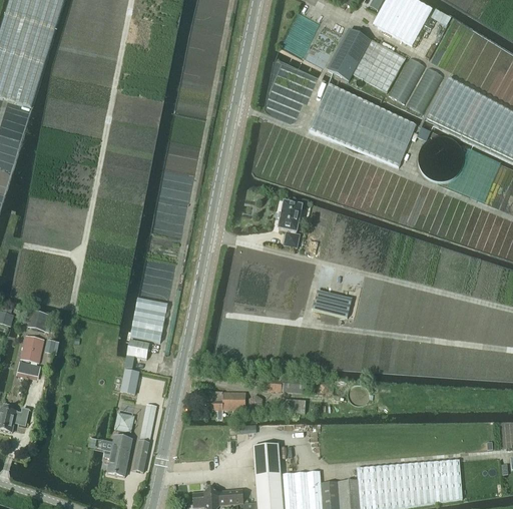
[(8,0),(0,27),(0,95),(30,105),(63,0),(8,0)]
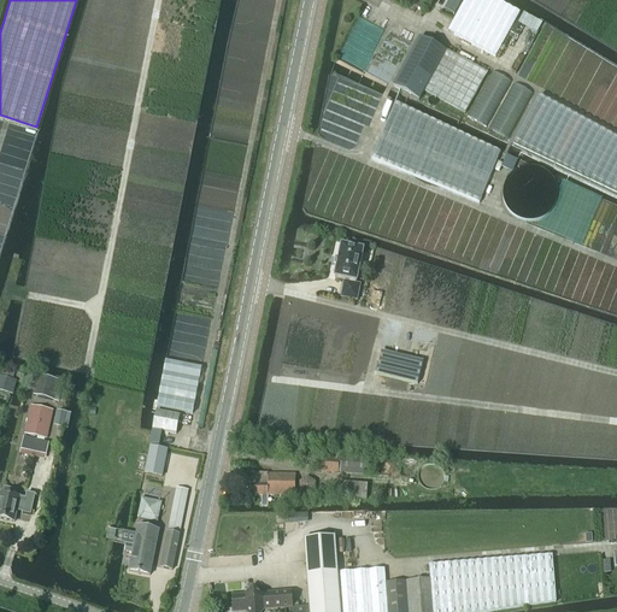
[(463,0),(447,28),(495,54),(519,10),(501,0),(463,0)]
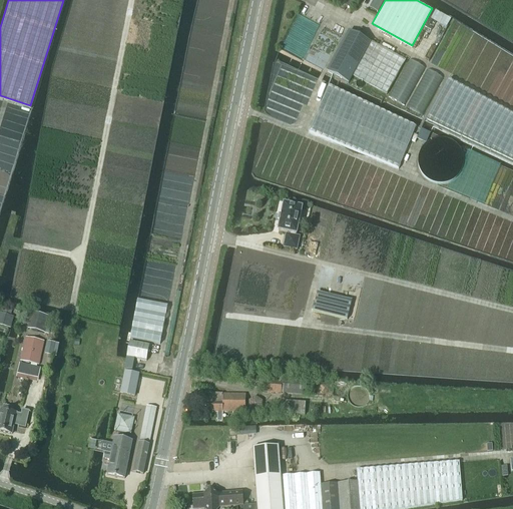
[(348,79),(352,73),(386,92),(405,58),(370,39),(349,28),(327,68),(348,79)]
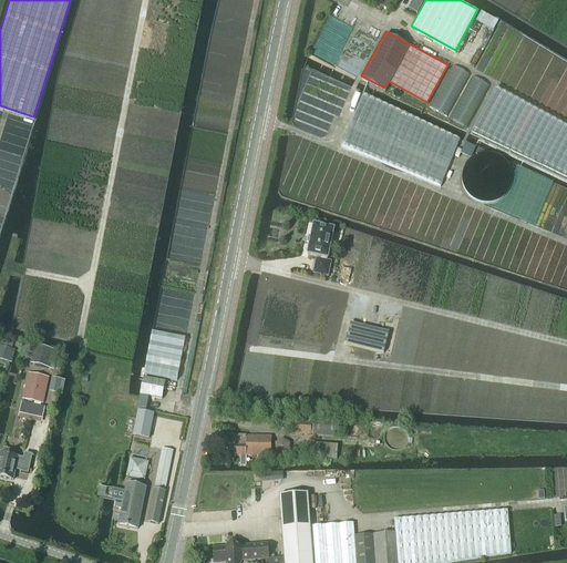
[(452,62),(429,103),(446,113),(470,72),(452,62)]
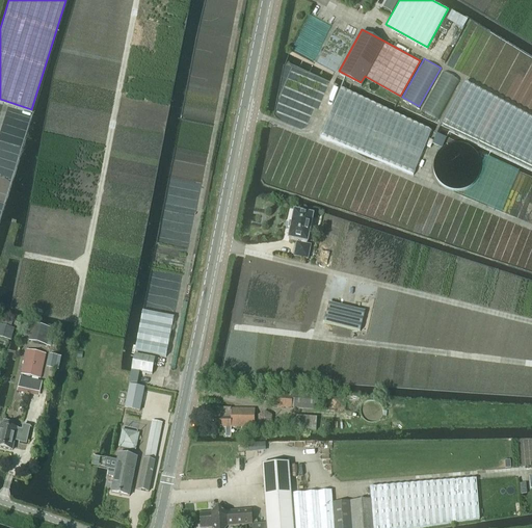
[(443,68),(421,107),(437,116),(459,77),(443,68)]
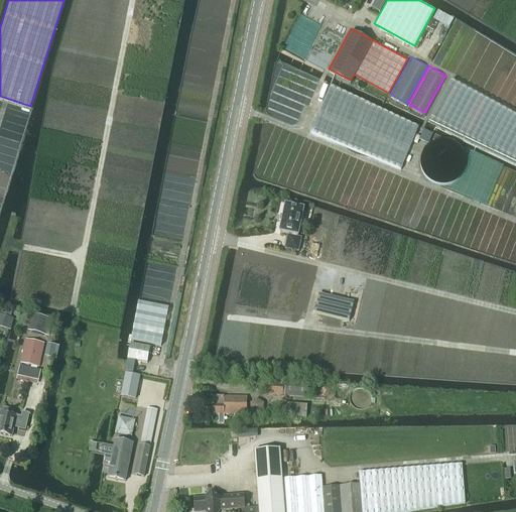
[(428,119),(515,159),(515,112),(450,77),(428,119)]
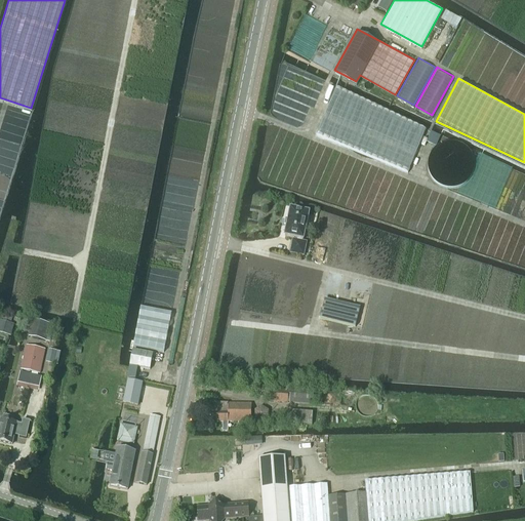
[(316,132),(408,170),(426,127),(352,92),(336,85),(316,132)]
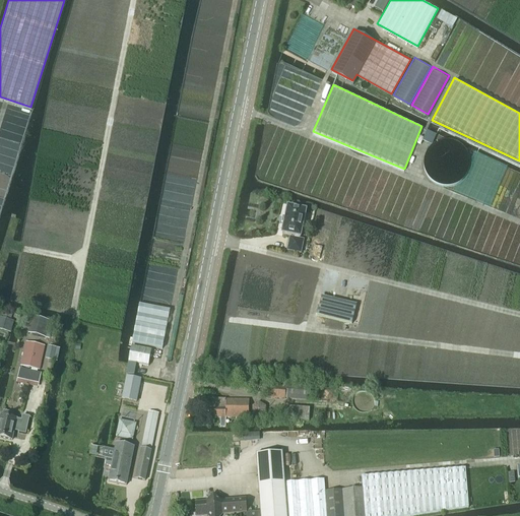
[(428,128),(424,137),(429,139),(433,130),(428,128)]
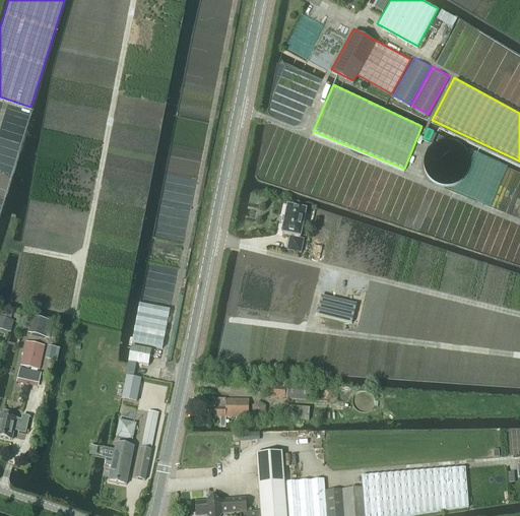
[(465,163),(465,158),(465,155),(464,152),(463,148),(460,145),(458,144),(455,141),(452,140),(448,139),(443,140),(440,140),(437,142),(433,144),(431,147),(429,151),(428,154),(427,158),(428,163),(429,166),(430,169),(432,172),(435,174),(438,176),(442,178),(445,178),(449,178),(453,177),(456,176),(460,173),(462,170),(464,166),(465,163)]
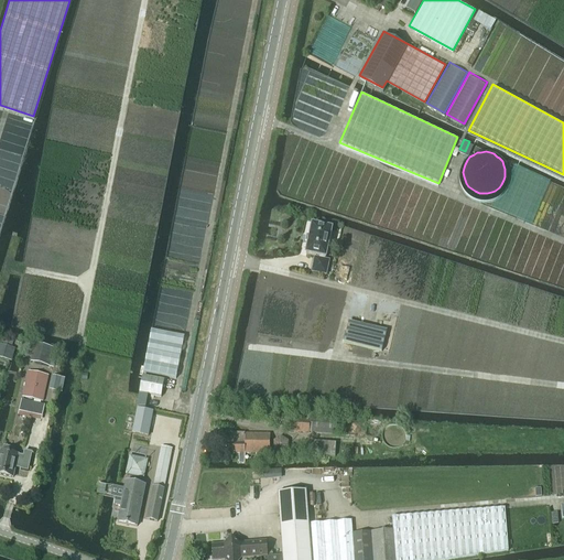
[(306,232),(305,239),(308,239),(305,250),(318,254),(318,255),(315,254),(312,269),(326,272),(329,257),(324,256),(325,255),(326,255),(332,225),(312,221),(310,232),(306,232)]
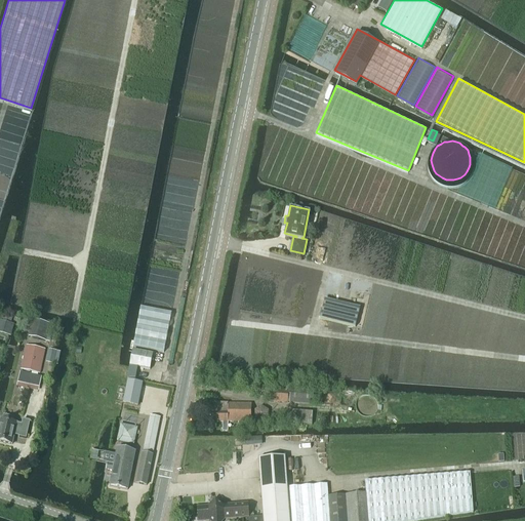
[(319,315),(355,324),(359,305),(324,295),(319,315)]
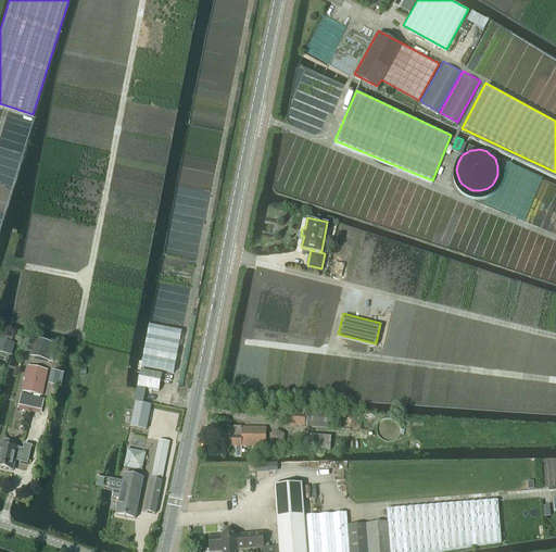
[(141,363),(143,364),(174,369),(181,328),(149,322),(141,363)]
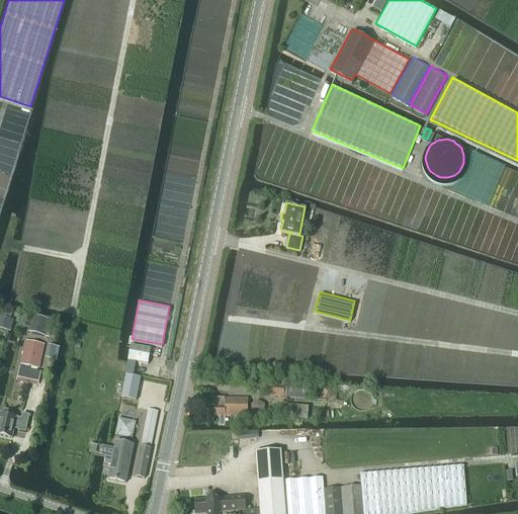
[(32,310),(28,329),(45,333),(50,314),(32,310)]
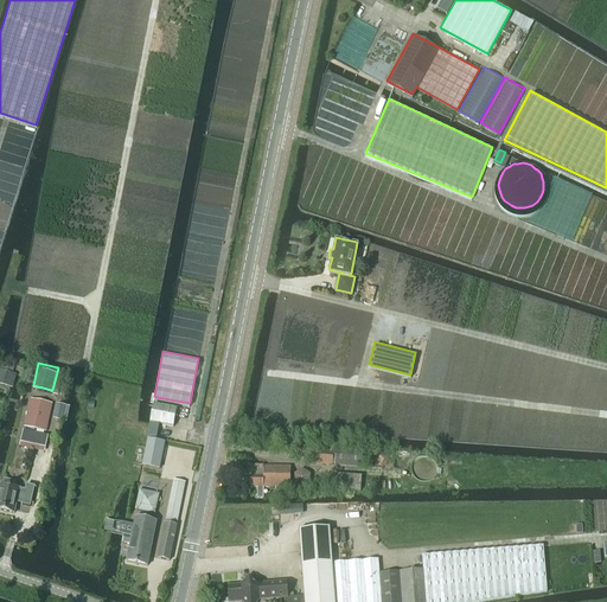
[(12,370),(1,367),(0,373),(0,380),(10,383),(12,370)]
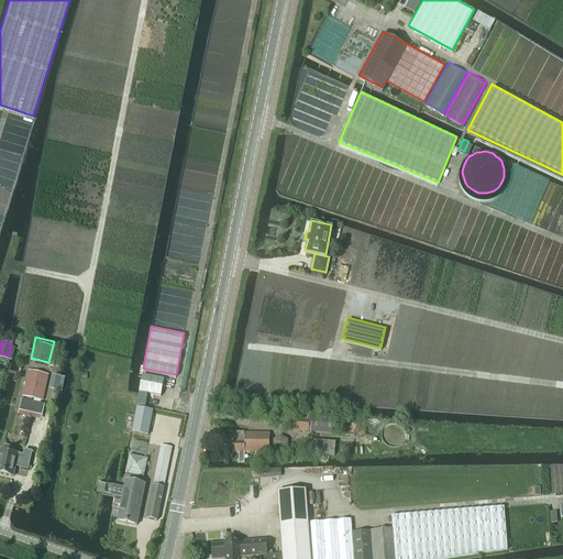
[(29,366),(22,393),(42,397),(48,372),(29,366)]
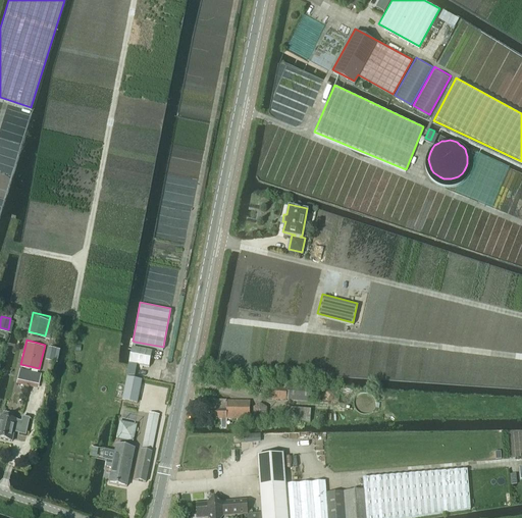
[(132,345),(128,360),(149,364),(152,349),(132,345)]
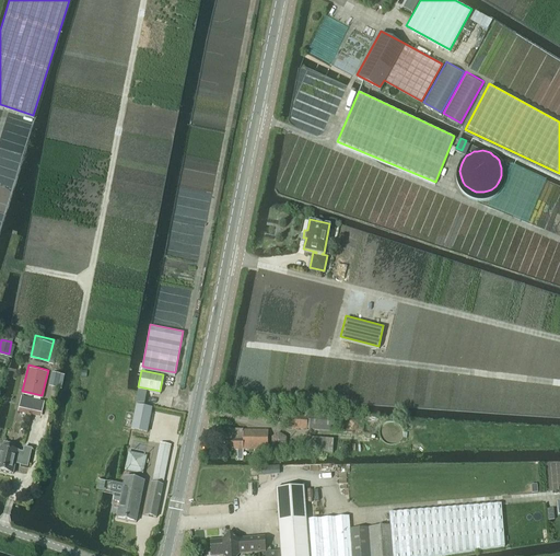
[(56,386),(57,386),(60,372),(58,372),(57,371),(54,371),(50,385),(55,386),(56,386)]
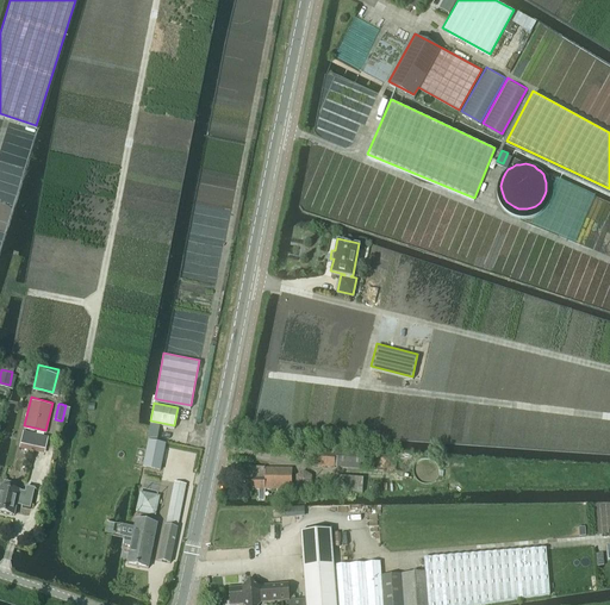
[(47,435),(24,430),(22,441),(45,446),(47,435)]
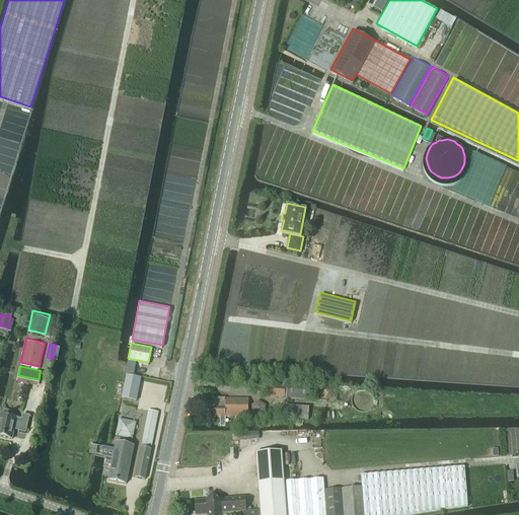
[(127,373),(122,394),(136,397),(140,376),(127,373)]
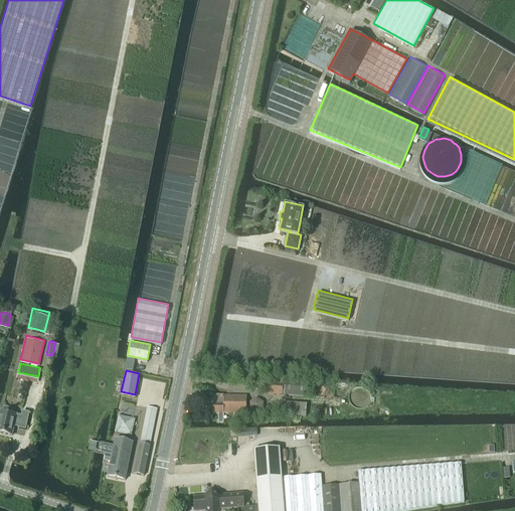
[(308,377),(284,375),(283,378),(264,376),(264,372),(237,371),(237,379),(243,379),(243,384),(264,385),(264,390),(283,391),(307,392),(308,377)]
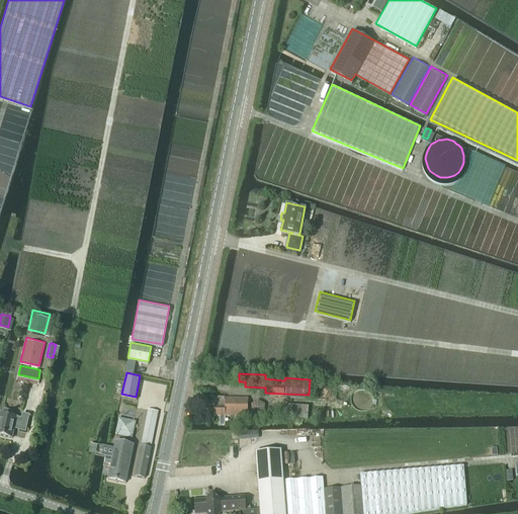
[(206,402),(206,412),(219,413),(219,422),(224,422),(224,420),(224,413),(247,413),(248,395),(207,394),(206,395),(205,396),(205,398),(205,399),(206,401),(206,402)]
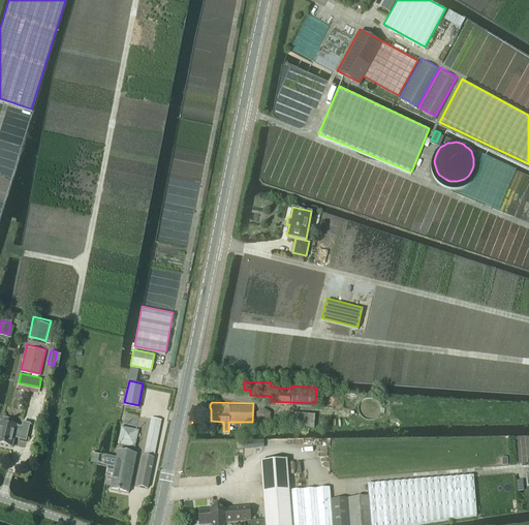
[(256,410),(256,419),(263,423),(271,418),(271,410),(263,406),(256,410)]
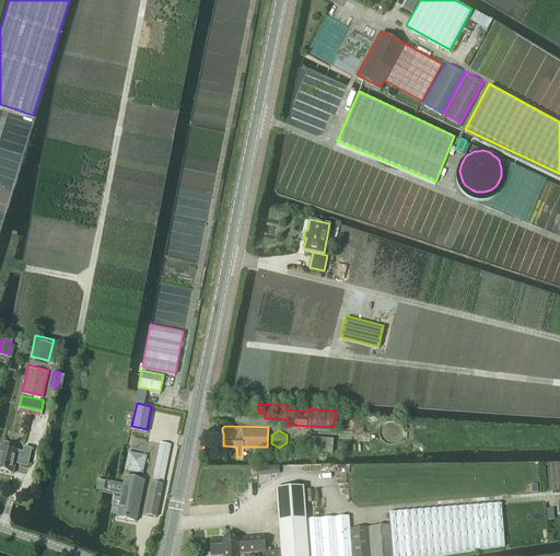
[(308,450),(333,450),(334,437),(308,436),(308,450)]
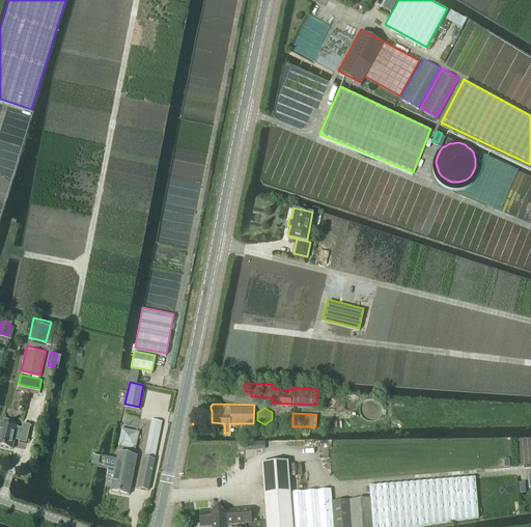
[(0,423),(0,443),(12,446),(15,436),(20,437),(19,439),(26,440),(30,422),(23,421),(22,426),(17,425),(17,424),(11,423),(12,419),(4,417),(3,421),(1,421),(0,423)]
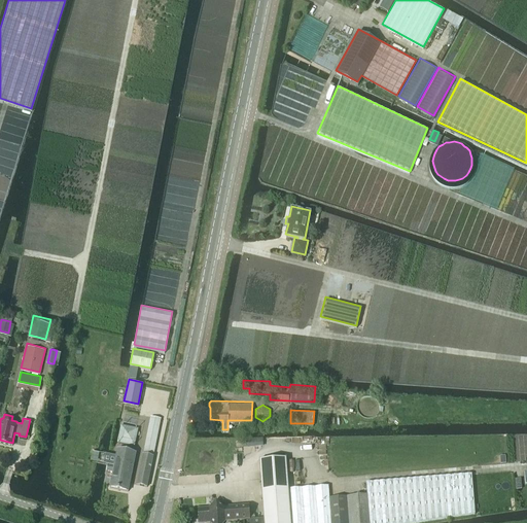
[(118,441),(135,444),(139,426),(123,423),(118,441)]
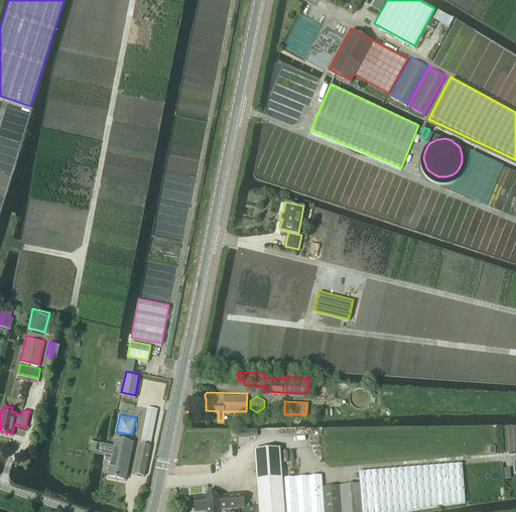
[(144,417),(140,441),(150,443),(153,430),(155,419),(144,417)]
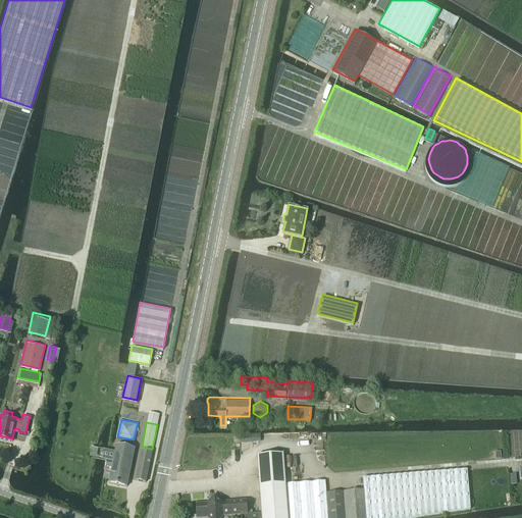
[(106,457),(105,463),(111,465),(109,479),(126,483),(134,446),(116,442),(113,459),(106,457)]
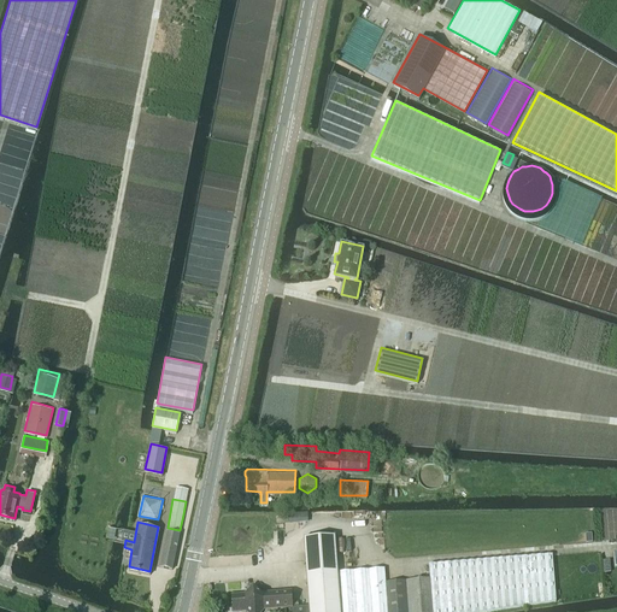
[(168,528),(160,564),(172,566),(180,530),(168,528)]
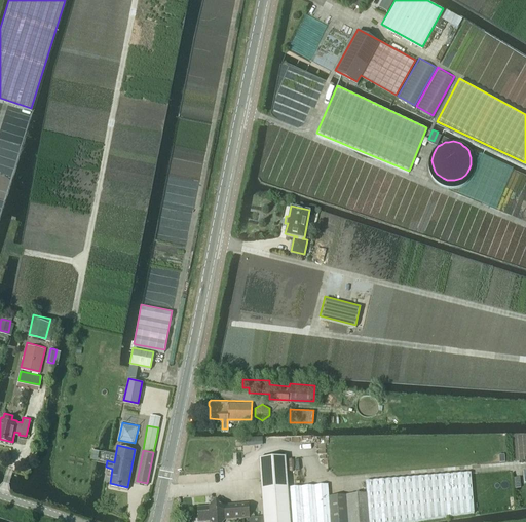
[(264,521),(263,521),(369,521),(367,490),(328,493),(327,481),(288,484),(286,454),(259,455),(263,514),(264,521)]
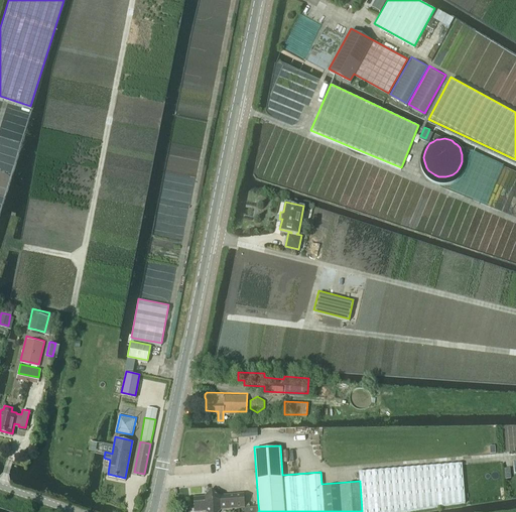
[(462,462),(359,470),(360,481),(362,511),(391,511),(465,501),(462,462)]
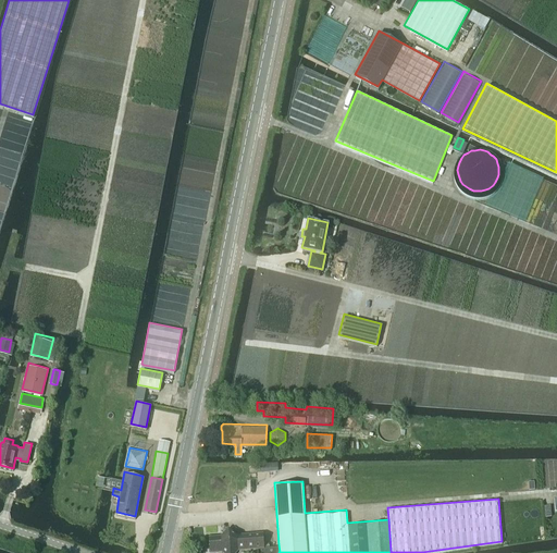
[(210,550),(222,548),(227,552),(232,552),(237,547),(263,544),(262,530),(236,533),(227,526),(221,535),(209,535),(210,550)]
